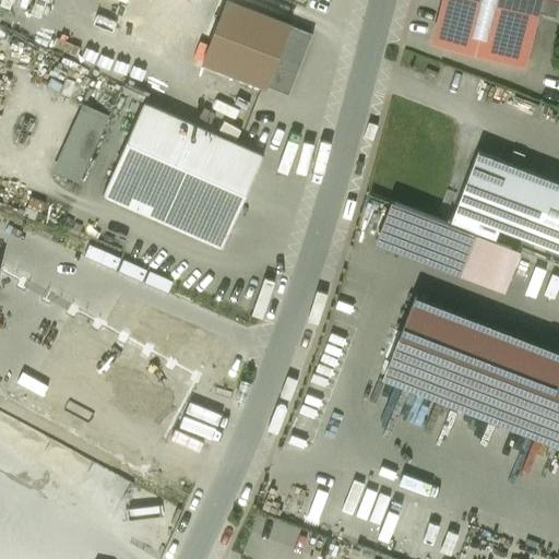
[(289,25),(226,0),(202,61),(265,86),(289,25)]
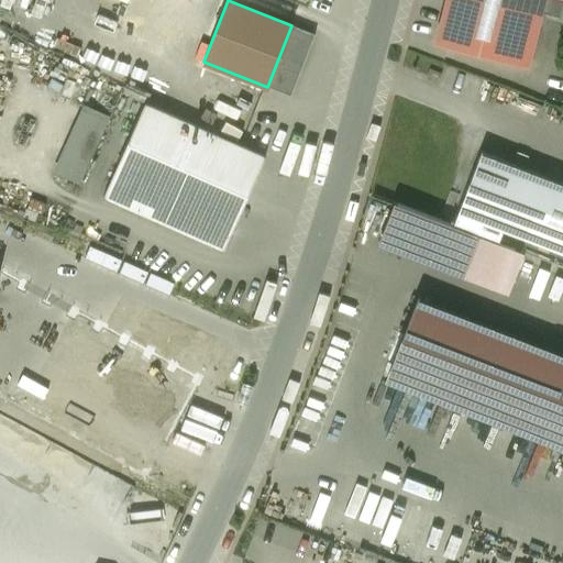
[(536,0),(446,0),(437,40),(520,62),(536,0)]
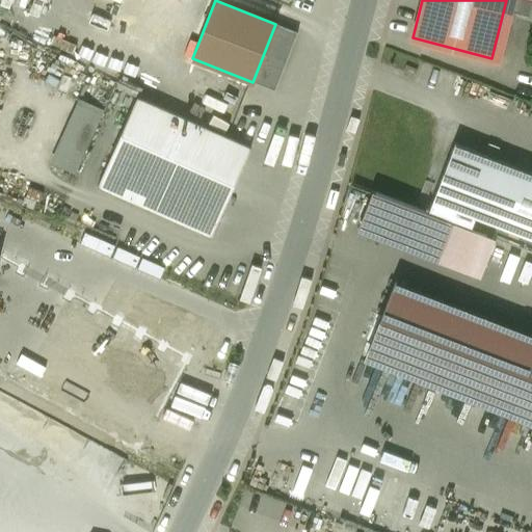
[(297,32),(275,24),(253,82),(274,90),(297,32)]
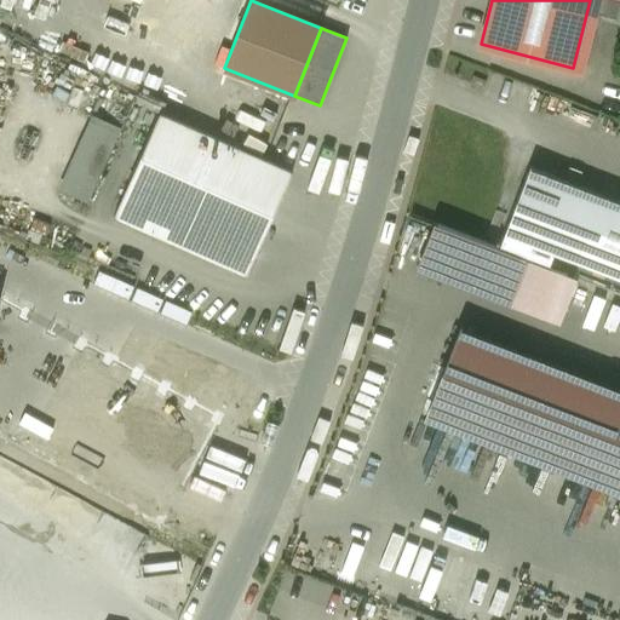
[(87,201),(121,125),(92,112),(57,188),(87,201)]
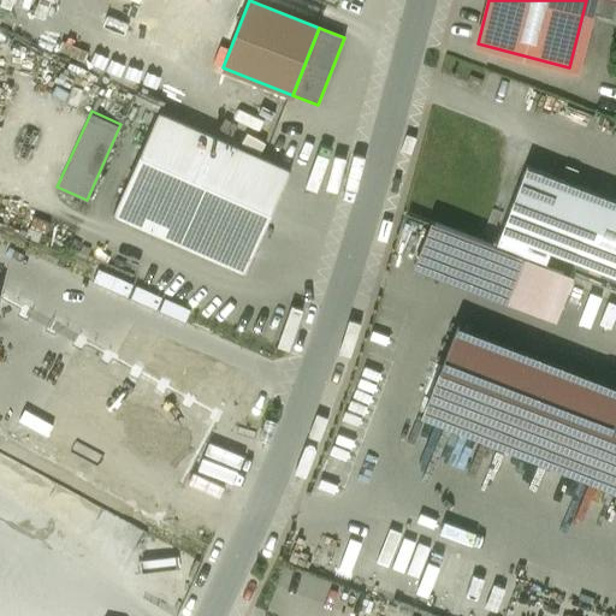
[(290,171),(158,112),(114,214),(244,274),(290,171)]
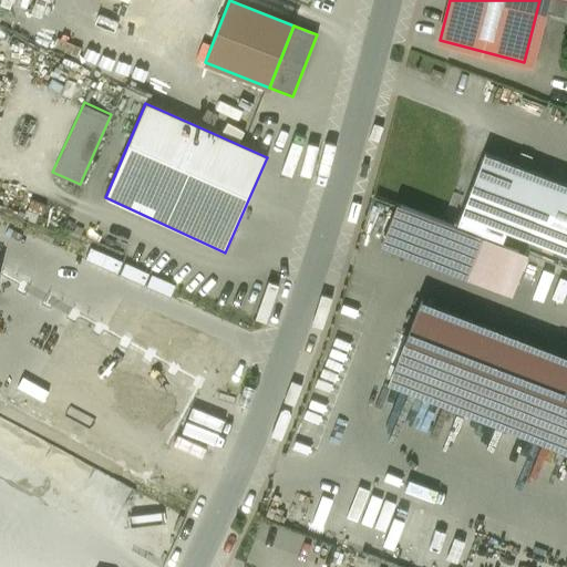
[(566,183),(487,153),(460,216),(566,255),(566,183)]
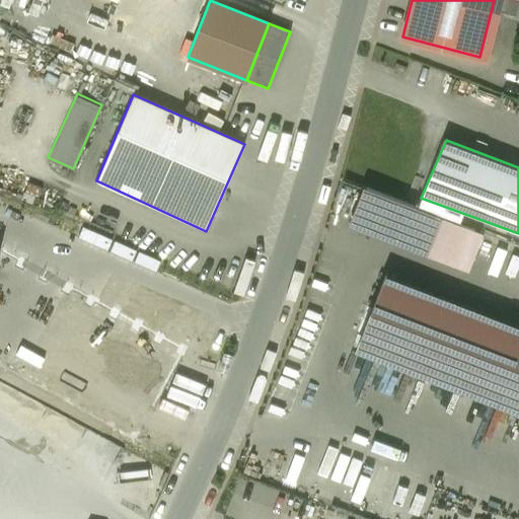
[(484,229),(364,186),(350,225),(469,269),(484,229)]
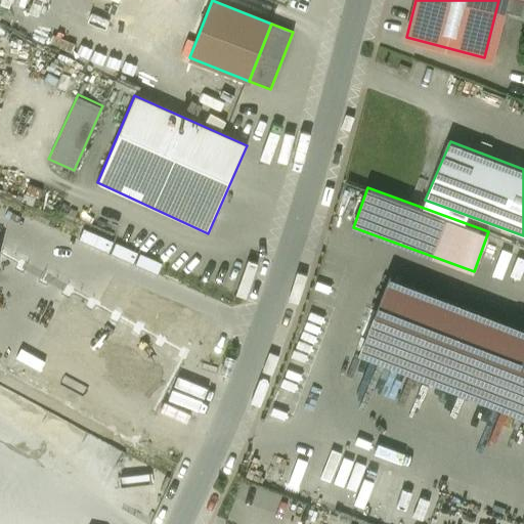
[(436,315),(383,295),(360,352),(415,373),(436,315)]
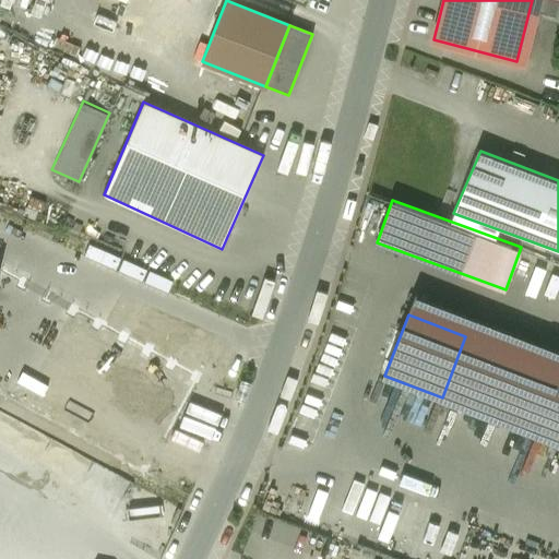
[(523,359),(465,336),(442,397),(500,420),(523,359)]
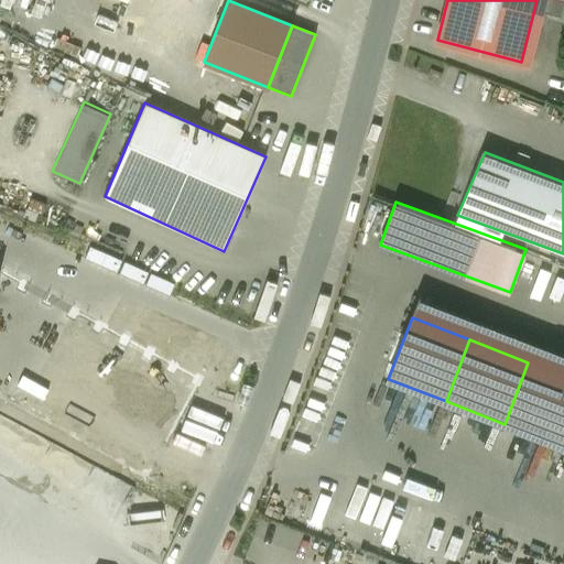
[(563,366),(555,362),(553,361),(552,364),(553,364),(550,370),(529,361),(528,362),(505,424),(563,446),(563,366)]
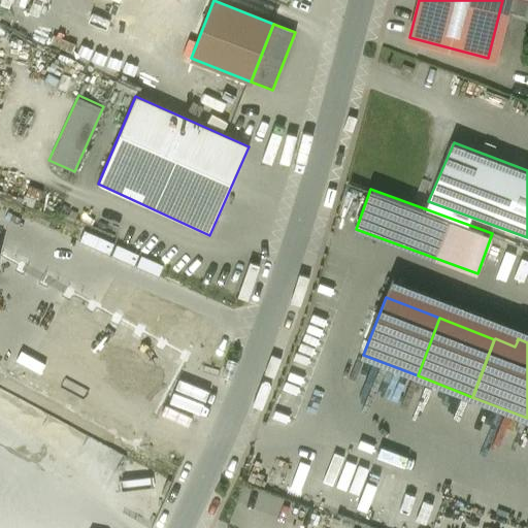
[(453,527),(472,476),(338,426),(309,502),(377,527),(453,527)]
